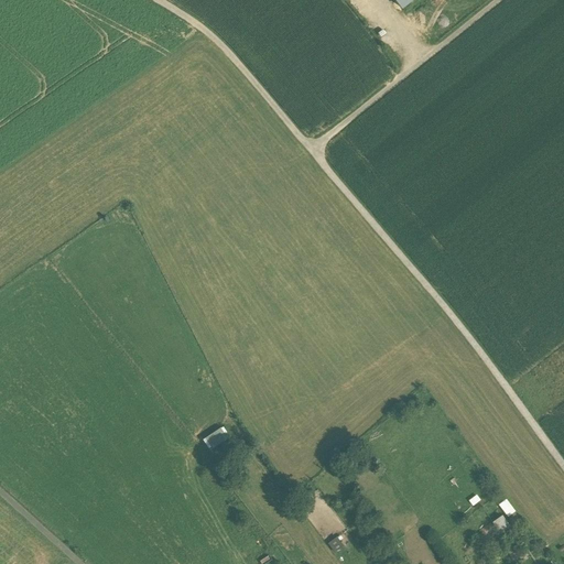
[(419,0),(393,0),(403,12),(419,0)]
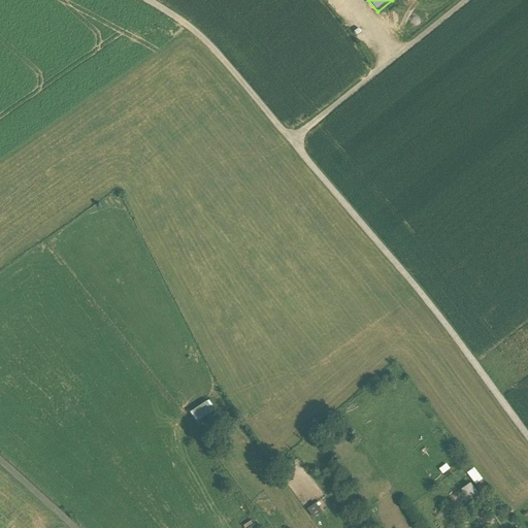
[(208,399),(190,411),(197,422),(216,409),(208,399)]
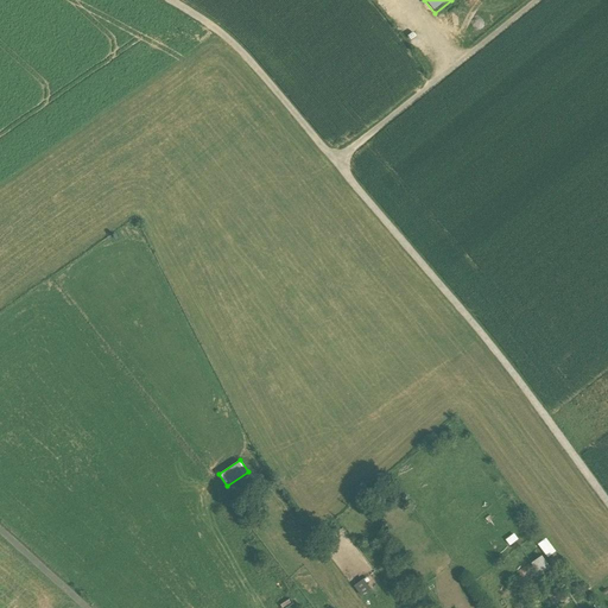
[(538,543),(548,557),(556,551),(546,537),(538,543)]
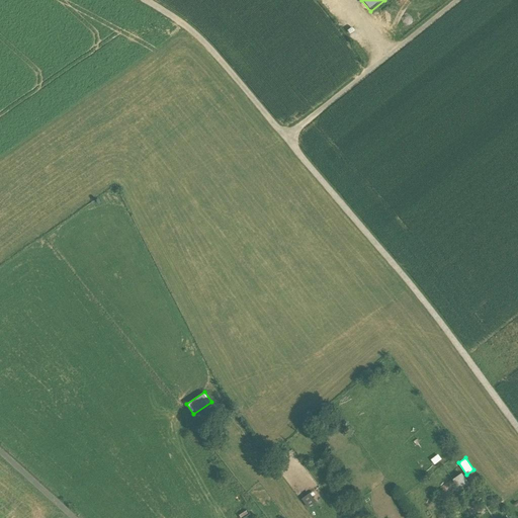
[(457,490),(467,485),(462,473),(452,479),(457,490)]
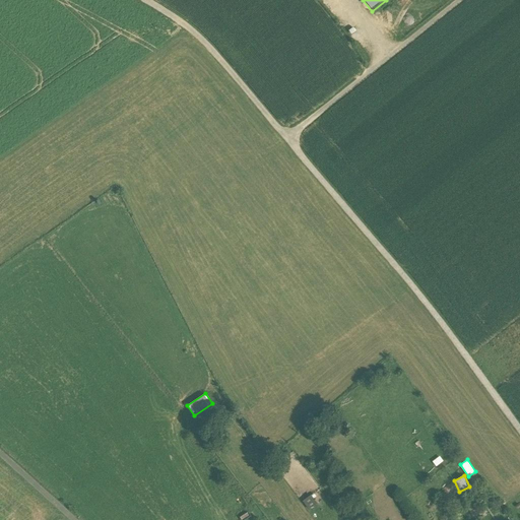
[(313,496),(304,499),(308,509),(317,505),(313,496)]
